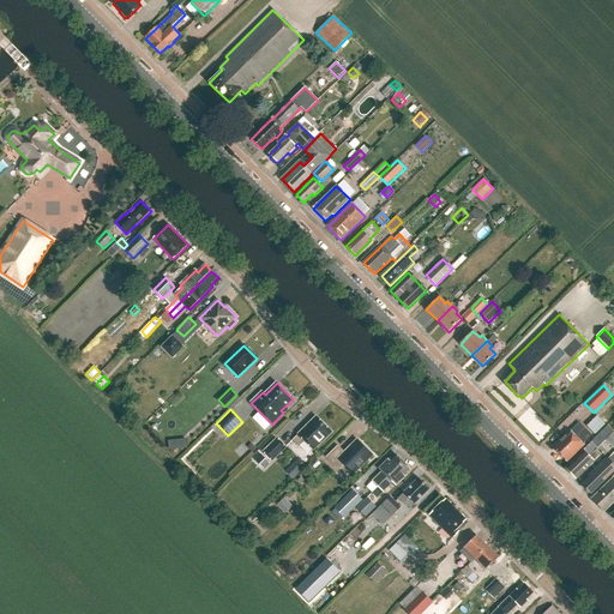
[(313,450),(331,432),(317,417),(293,440),(299,446),(305,440),(313,450)]
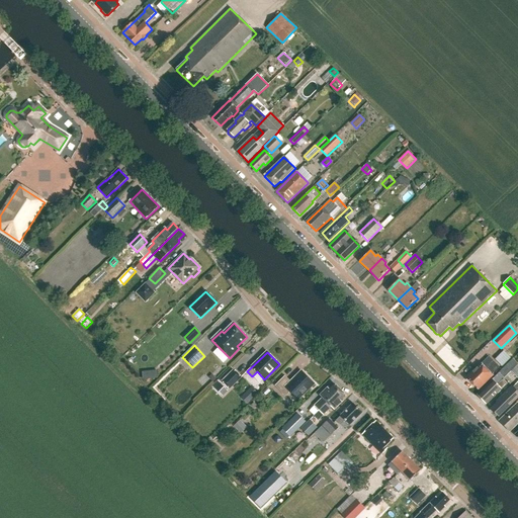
[(502,366),(511,358),(505,353),(497,361),(502,366)]
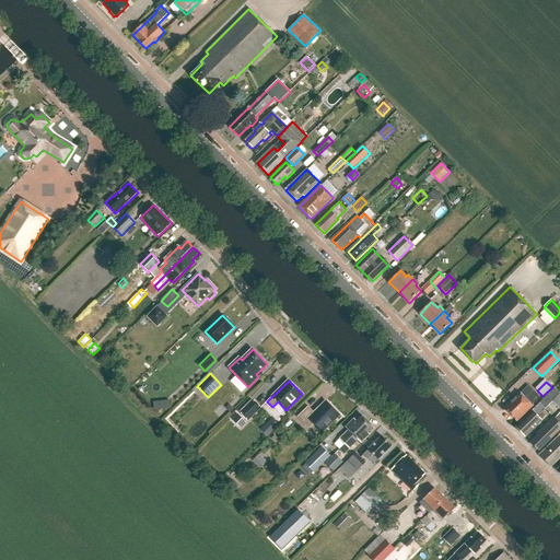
[(533,391),(525,399),(521,395),(516,399),(515,399),(512,403),(511,401),(504,408),(511,416),(512,418),(513,420),(516,420),(516,421),(533,406),(532,405),(534,403),(539,397),(533,391)]
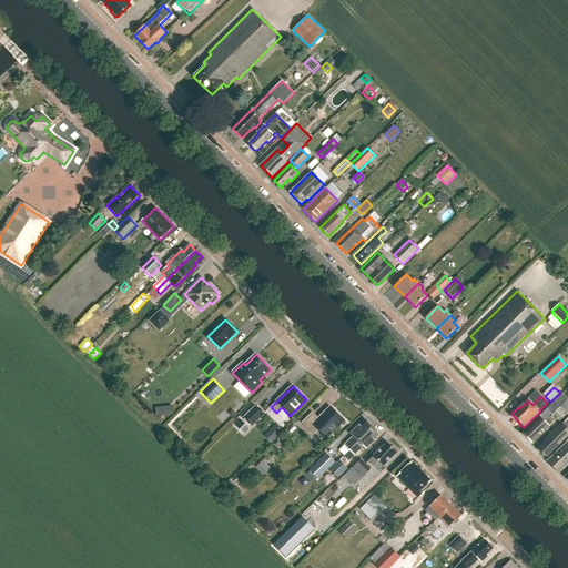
[(265,414),(256,405),(243,418),(244,419),(236,427),(242,434),(251,426),(252,427),(265,414)]
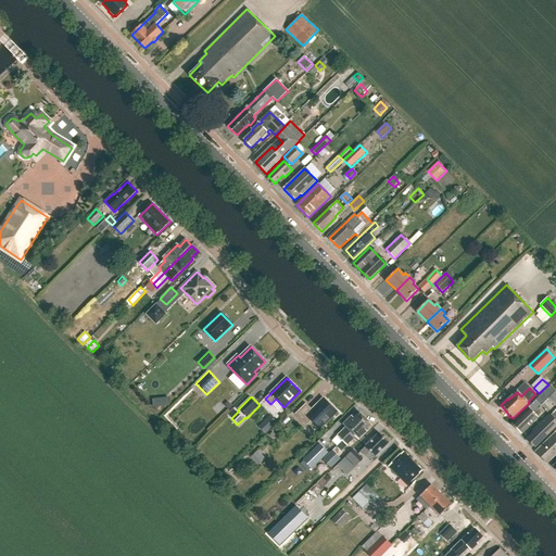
[(320,429),(337,412),(324,399),(312,409),(306,404),(295,414),(306,426),(312,420),(320,429)]
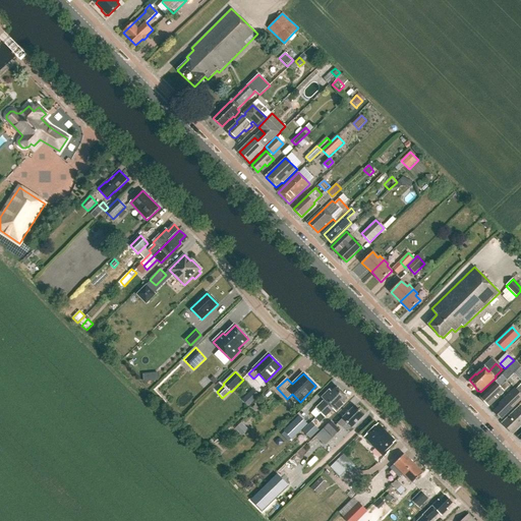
[(496,382),(479,398),(488,407),(496,399),(497,399),(500,395),(502,396),(503,394),(503,393),(505,391),(504,391),(510,386),(506,382),(506,381),(504,379),(502,377),(502,375),(496,382)]
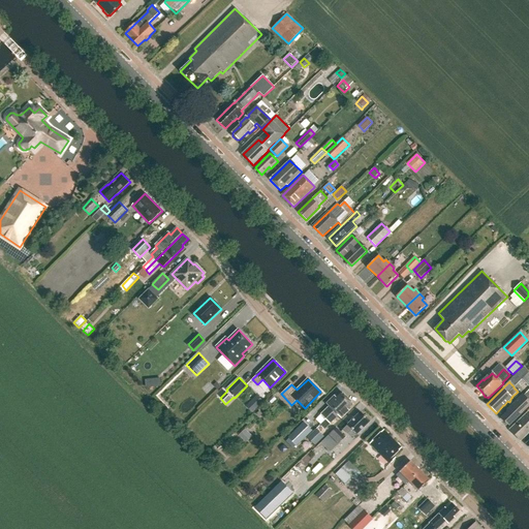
[(321,424),(347,399),(341,393),(337,397),(335,395),(325,404),(317,411),(321,414),(316,419),(321,424)]
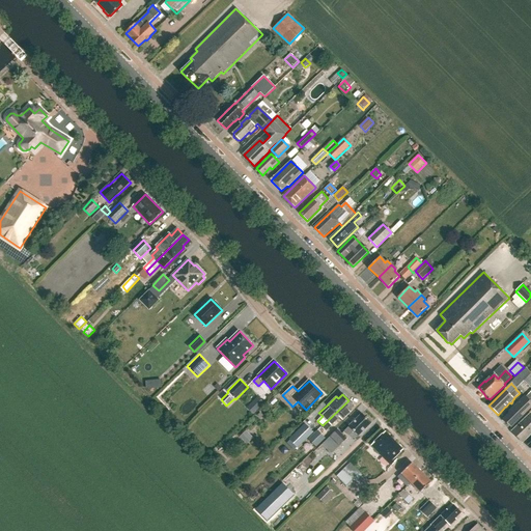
[(503,419),(511,427),(530,408),(530,395),(528,399),(525,395),(508,412),(509,413),(505,417),(503,419)]
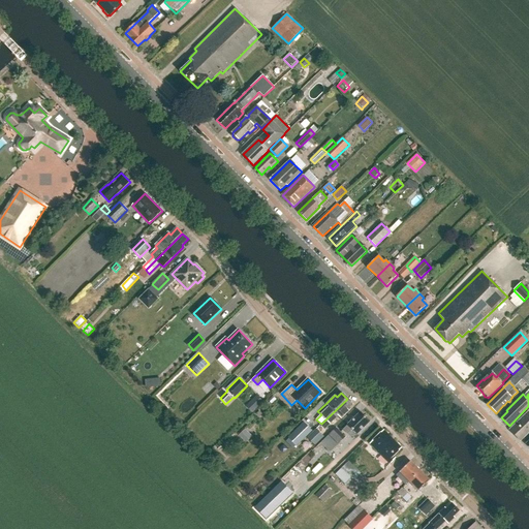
[(255,409),(260,404),(255,399),(251,404),(255,409)]
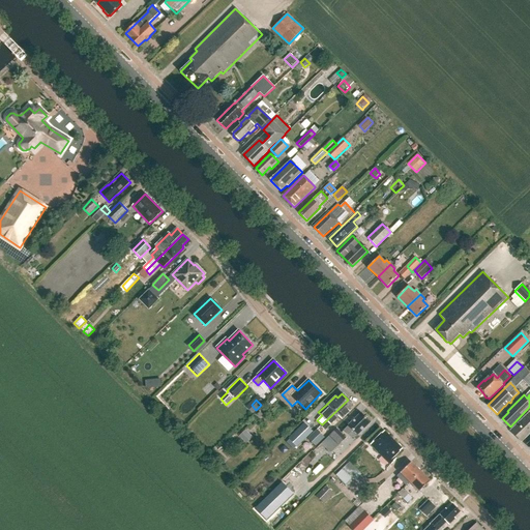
[(346,416),(351,412),(349,410),(353,405),(348,400),(322,424),(326,430),(339,417),(342,420),(346,416)]
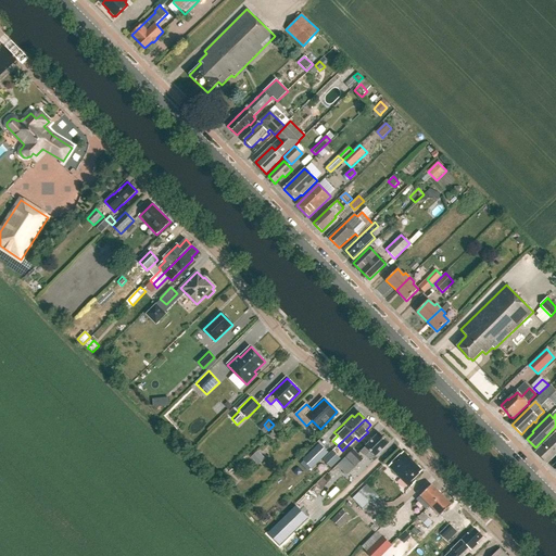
[(389,443),(379,433),(366,446),(365,446),(365,447),(361,452),(366,457),(370,452),(375,457),(389,443)]
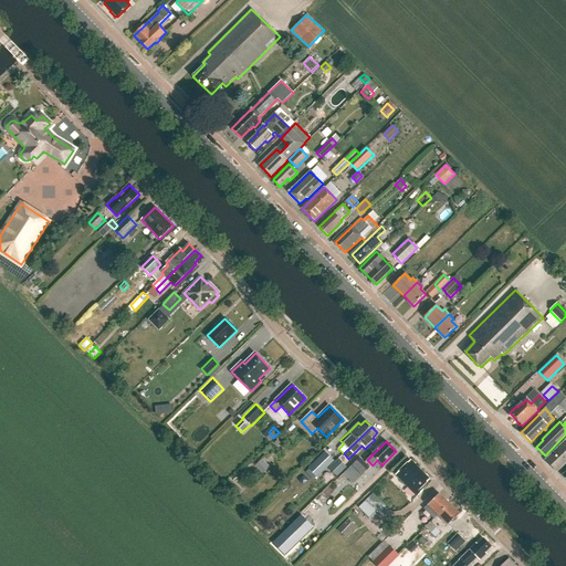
[(556,472),(565,462),(565,442),(565,441),(553,453),(545,460),(556,472)]
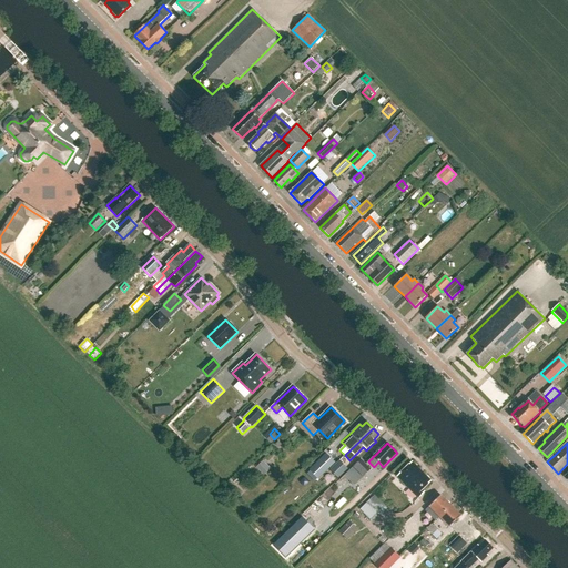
[(326,473),(336,463),(330,456),(320,466),(326,473)]
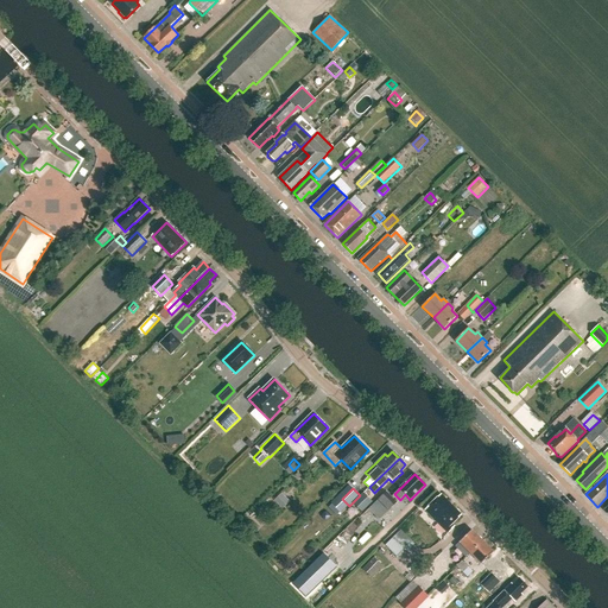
[(290,501),(282,493),(274,500),(283,508),(290,501)]
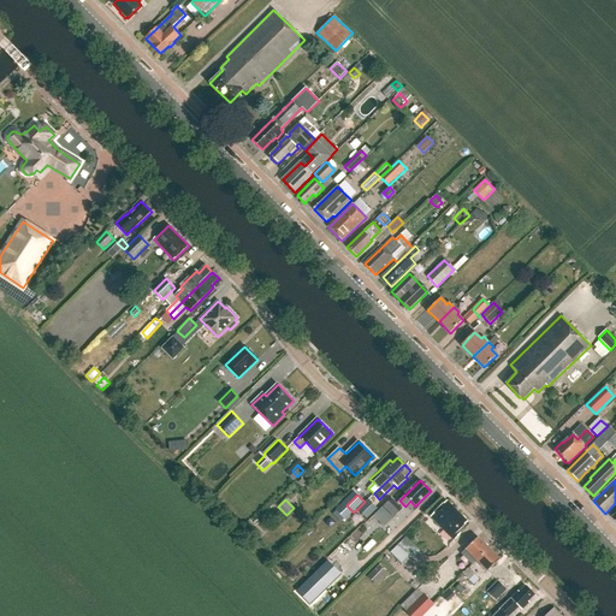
[(367,519),(378,508),(368,499),(357,509),(367,519)]
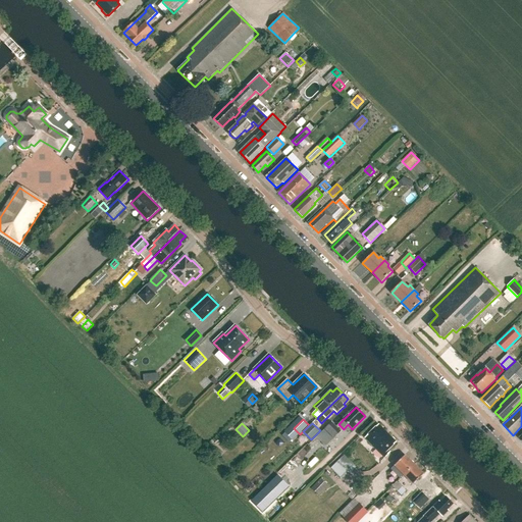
[(326,447),(341,432),(331,423),(317,437),(326,447)]
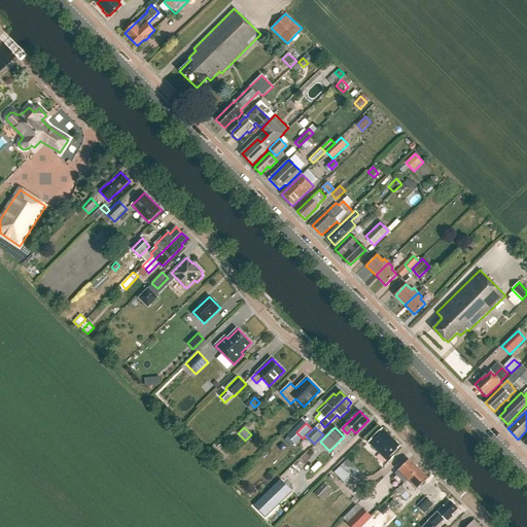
[(393,457),(392,454),(399,447),(382,429),(380,430),(371,438),(371,440),(369,442),(377,451),(388,462),(393,457)]
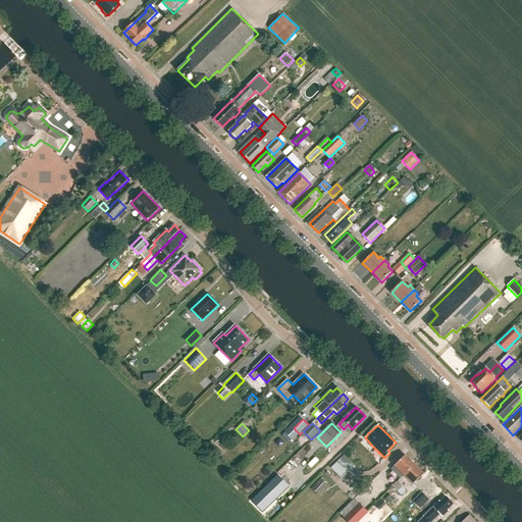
[(229,447),(241,437),(233,427),(222,436),(229,447)]
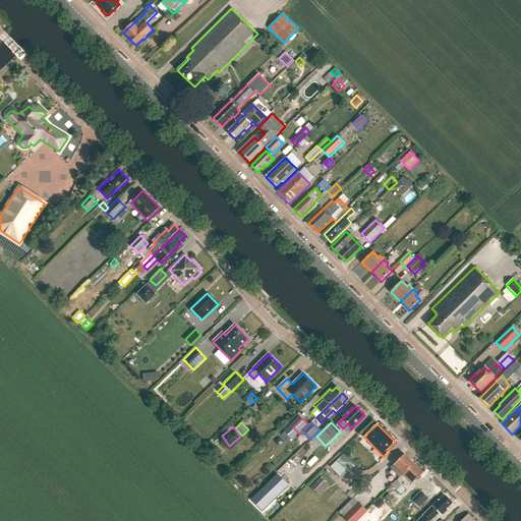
[(289,443),(297,437),(295,433),(292,437),(291,436),(287,440),(289,443)]
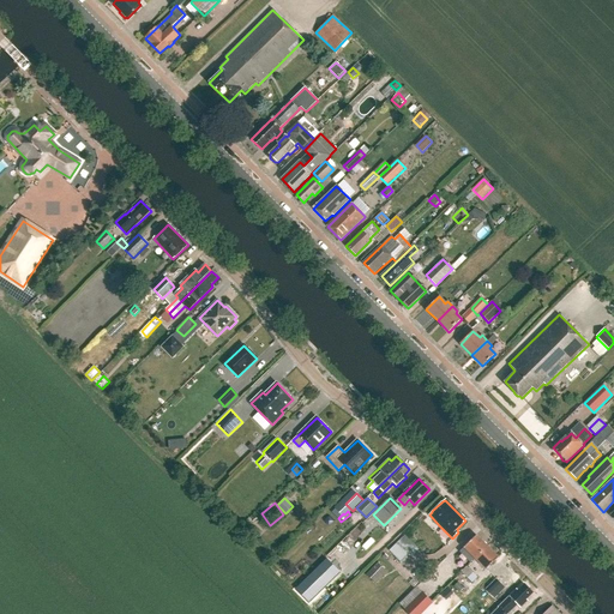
[(411,558),(419,551),(404,536),(389,551),(399,563),(408,554),(411,558)]
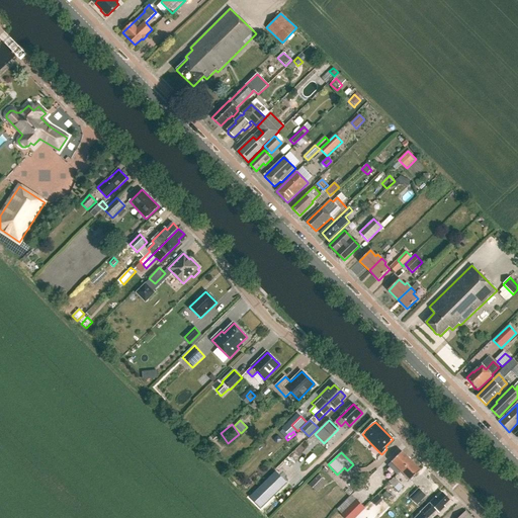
[(401,471),(411,461),(402,452),(392,462),(393,462),(389,465),(398,475),(401,471)]
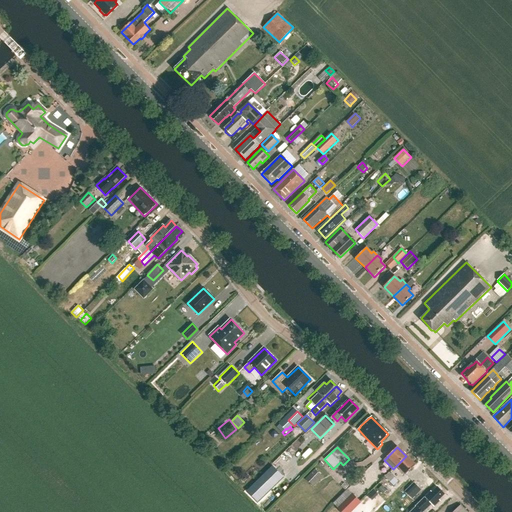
[(405,475),(415,465),(406,456),(396,466),(405,475)]
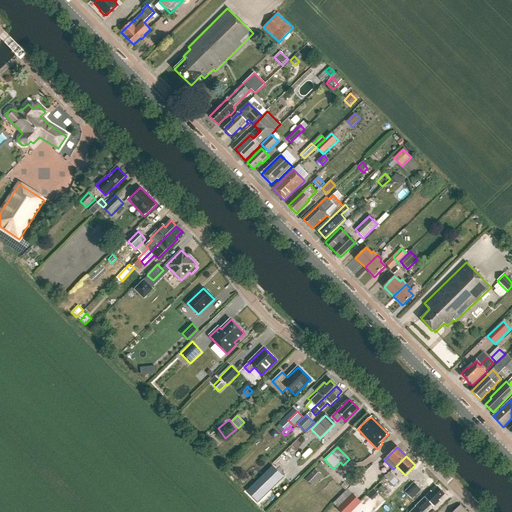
[(281,473),(289,465),(281,457),(273,466),(274,467),(279,472),(281,473)]
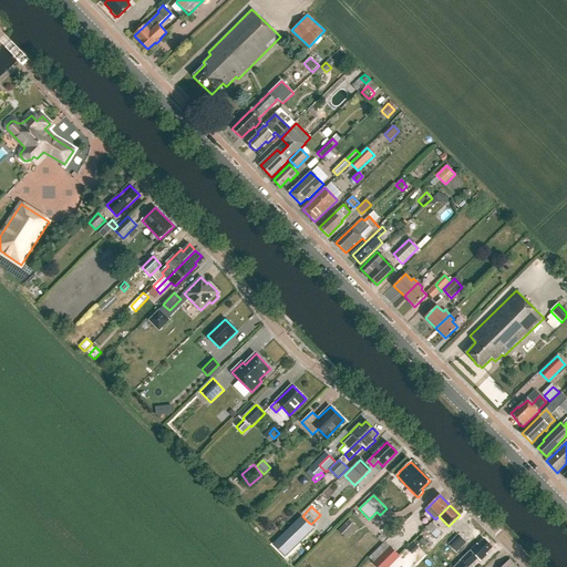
[(302,531),(309,523),(303,517),(297,524),(302,531)]
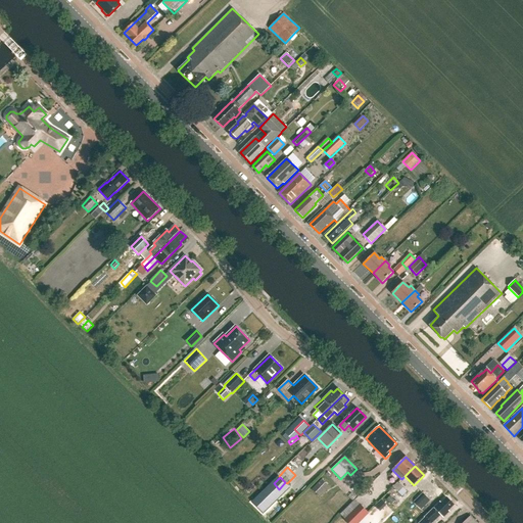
[(312,490),(320,497),(330,487),(322,479),(312,490)]
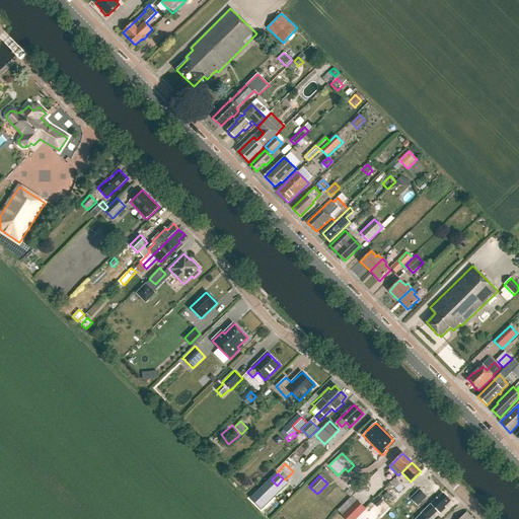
[(399,485),(394,479),(390,484),(395,489),(399,485)]
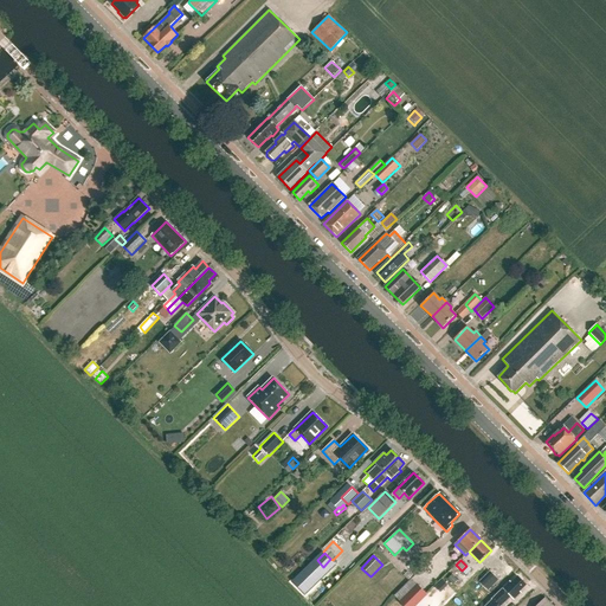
[(394,572),(389,581),(399,587),(401,584),(400,582),(403,578),(394,572)]
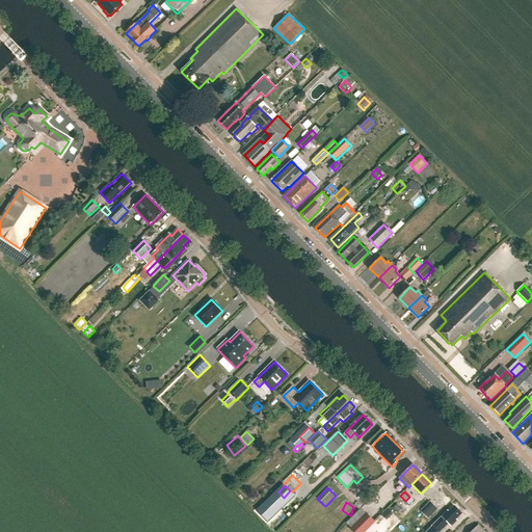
[(456,520),(461,514),(454,506),(449,512),(447,510),(432,526),(426,531),(439,531),(448,523),(451,526),(457,521),(456,520)]
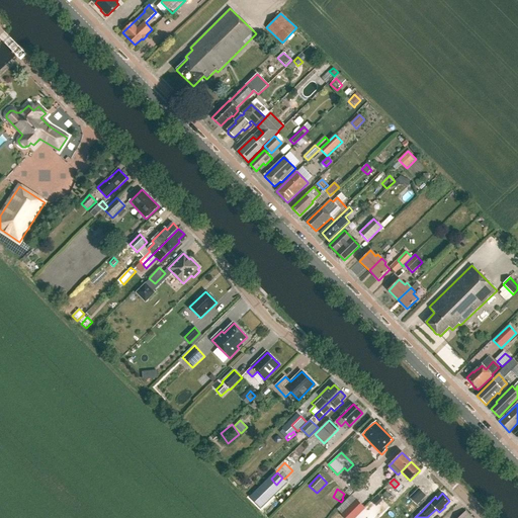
[(356,499),(341,514),(344,517),(355,517),(365,508),(356,499)]
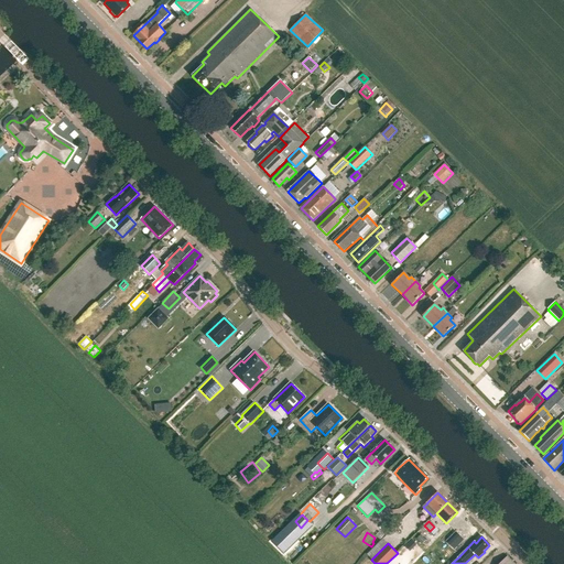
[(404,563),(413,563),(421,557),(415,552),(404,563)]
